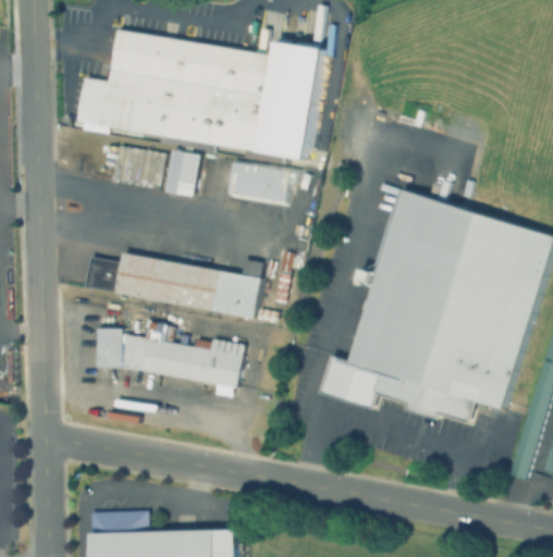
[(321,47),(305,161),(75,130),(82,78),(107,82),(113,32),(273,53),(274,40),(321,47)]
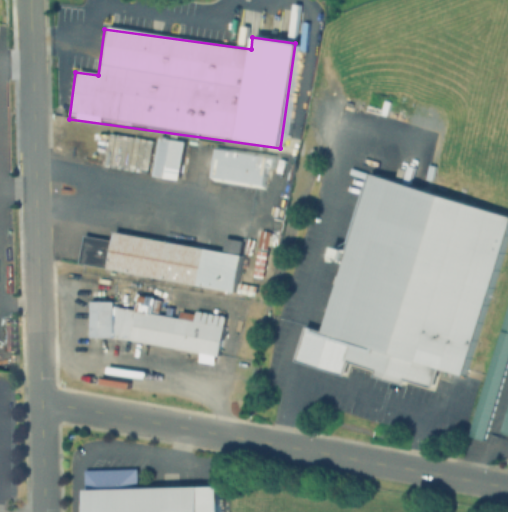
[(175,180),(150,175),(157,138),(182,143),(175,180)]
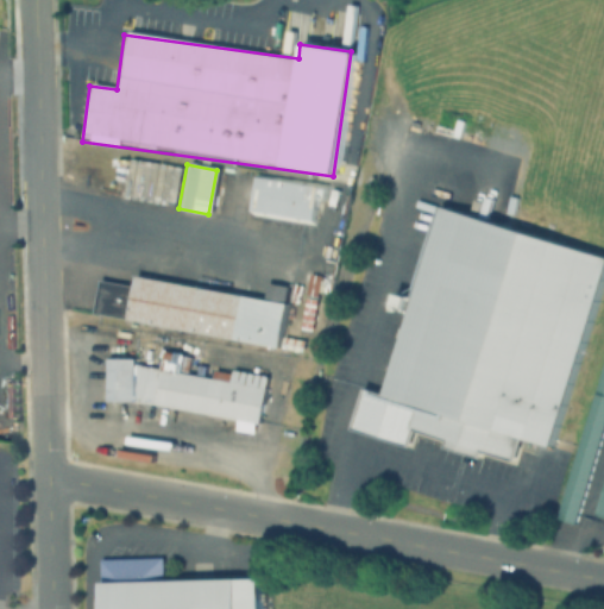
[(310,224),(247,215),(252,176),(323,187),(321,201),(314,200),(310,224)]
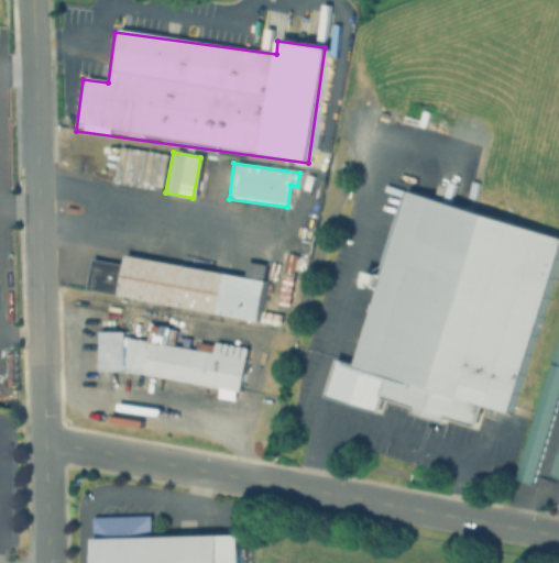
[(558,239),(558,243),(506,414),(477,405),(471,426),(444,417),(441,423),(405,411),(406,406),(379,397),(374,411),(320,395),(332,357),(352,364),(405,191),(558,239)]
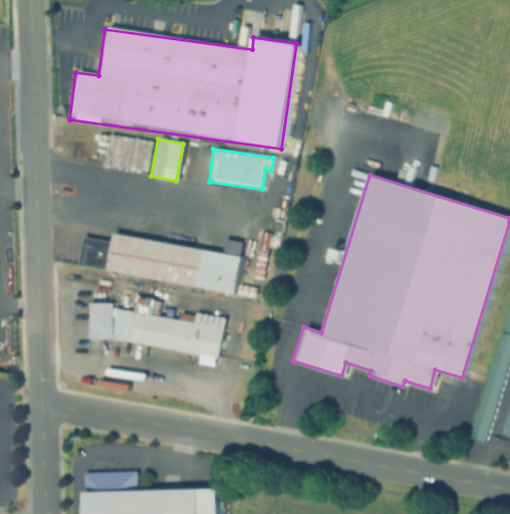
[(233,292),(77,264),(82,236),(110,241),(112,232),(220,251),(222,237),(239,240),(237,254),(240,255),(233,292)]
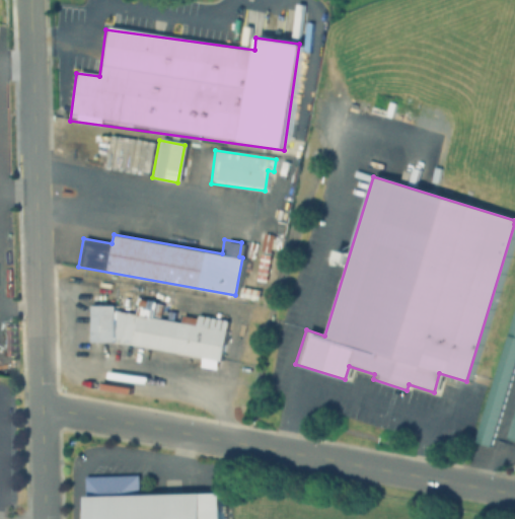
[(514,294),(514,355),(487,446),(469,441),(514,294)]
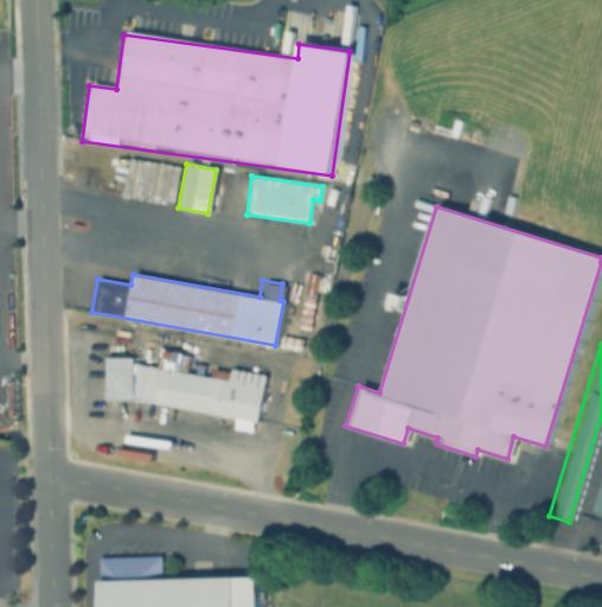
[(133,362),(155,366),(158,352),(189,358),(185,372),(203,376),(205,368),(262,378),(254,422),(132,398),(132,400),(103,398),(103,356),(133,357),(133,362)]
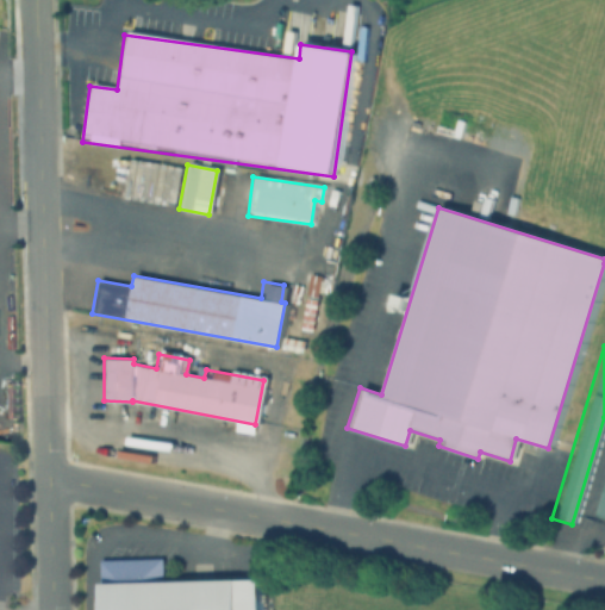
[(604,518),(588,512),(604,464),(604,518)]
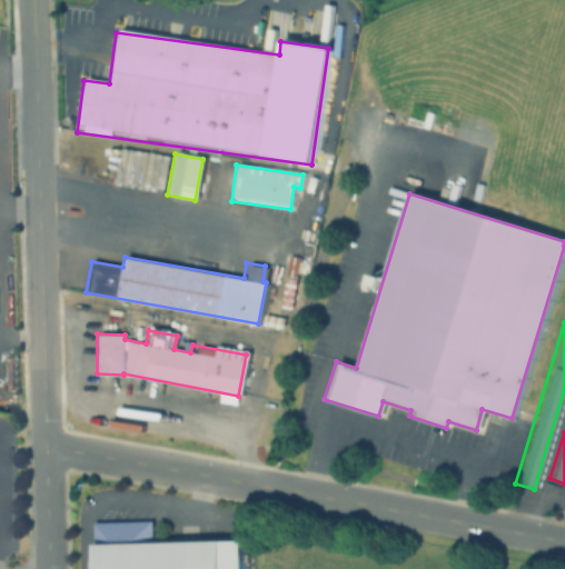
[(92,568),(92,545),(90,545),(89,521),(149,520),(150,543),(239,541),(239,568),(92,568)]
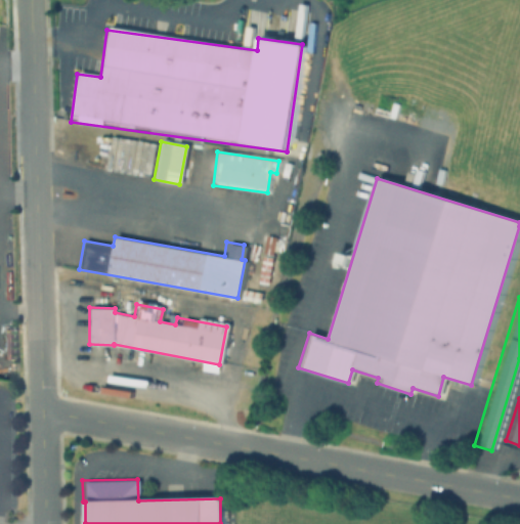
All buildings are outlined.
